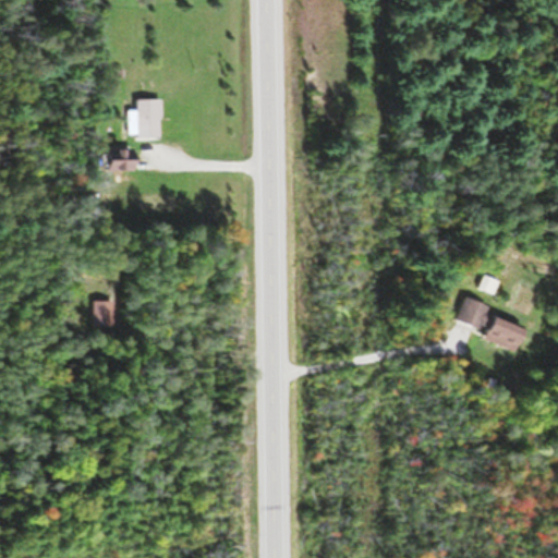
[(129,111),(129,137),(161,137),(161,99),(136,99),(136,111),(129,111)]
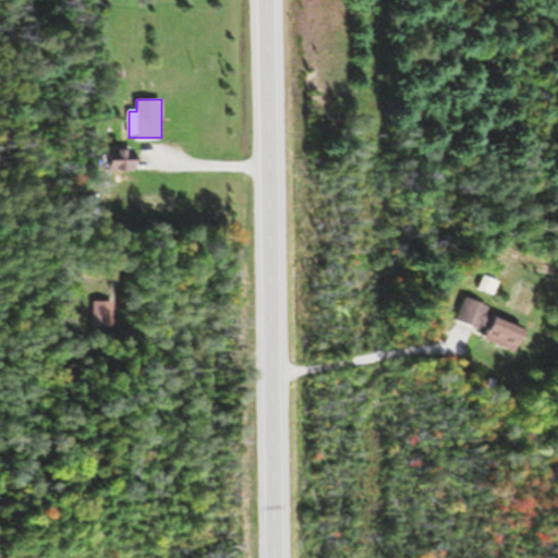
[(135,150),(106,150),(106,170),(135,170),(135,150)]
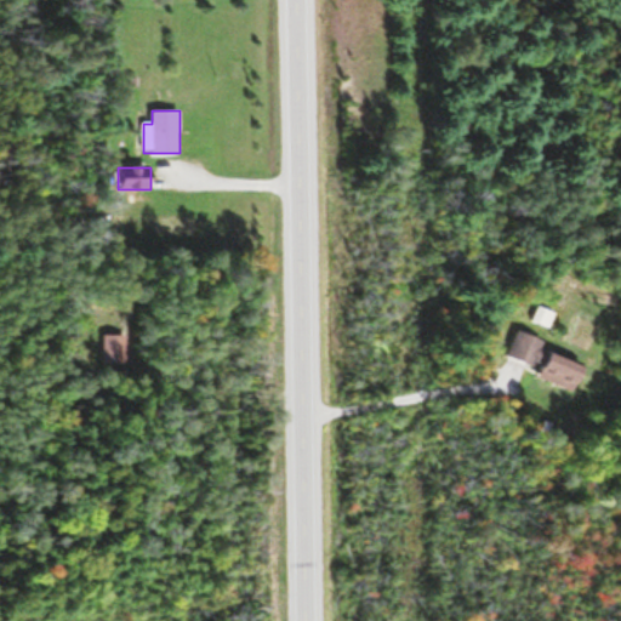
[(158,200),(158,214),(171,214),(171,200),(158,200)]
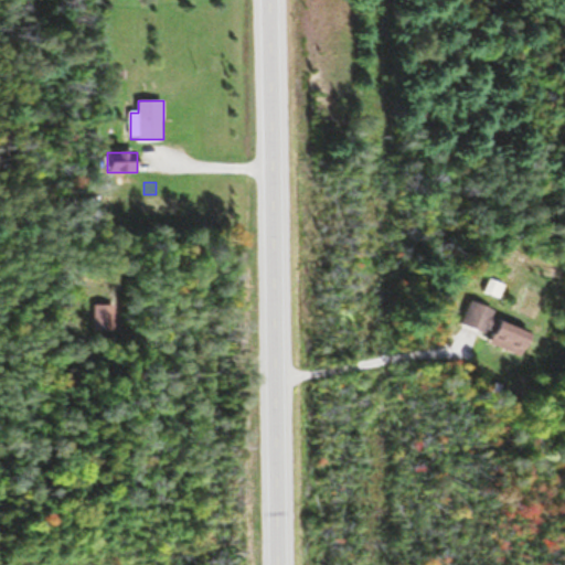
[(107,224),(113,210),(103,206),(98,221),(107,224)]
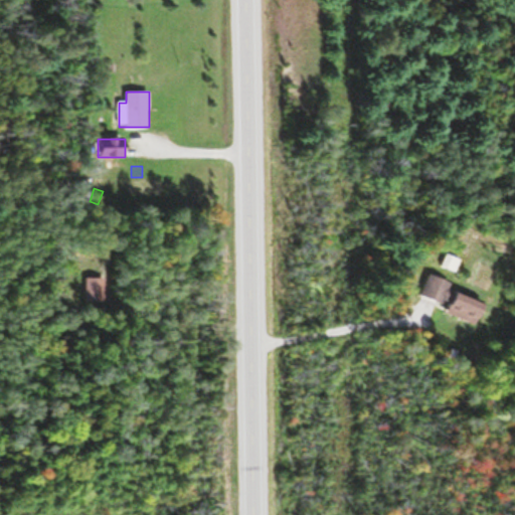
[(461,261),(447,253),(442,267),(456,273),(461,261)]
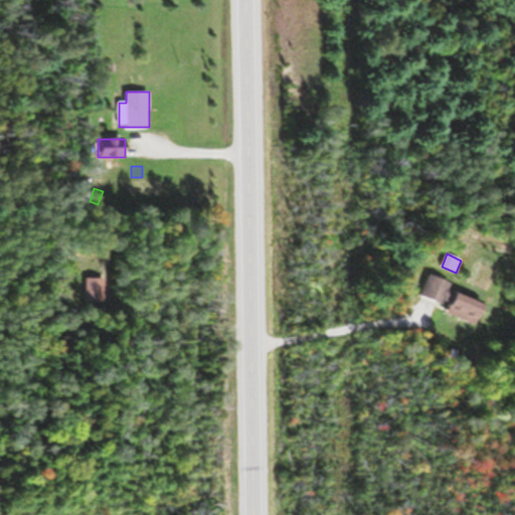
[(447,311),(476,327),(488,305),(459,289),(447,311)]
